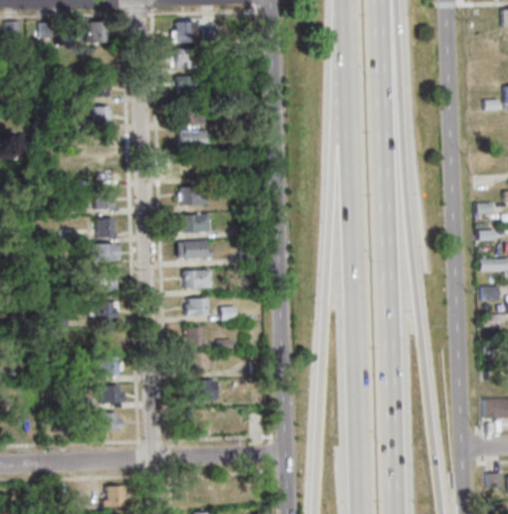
[(7,21),(20,21),(21,34),(8,35),(7,21)]
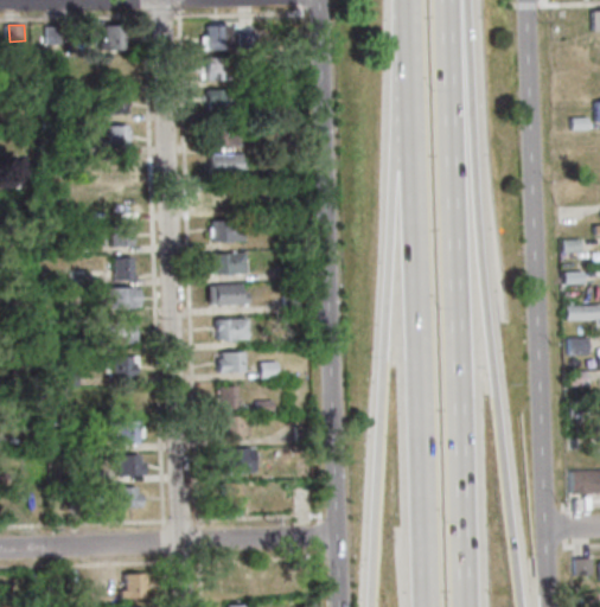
[(127,49),(104,50),(103,43),(109,43),(108,26),(126,25),(127,49)]
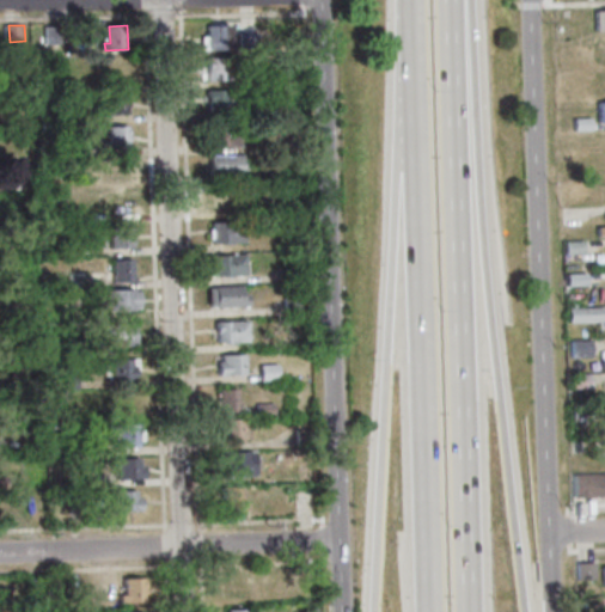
[(63,44),(49,44),(49,28),(63,26),(63,44)]
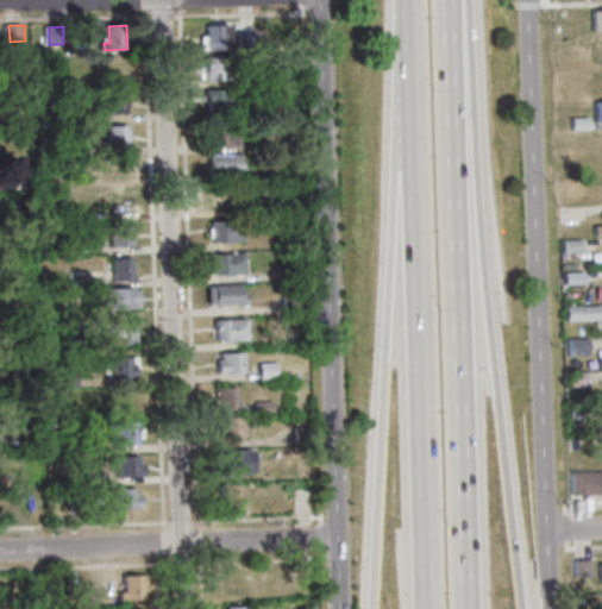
[(232,26),(232,49),(206,50),(206,38),(211,38),(211,26),(232,26)]
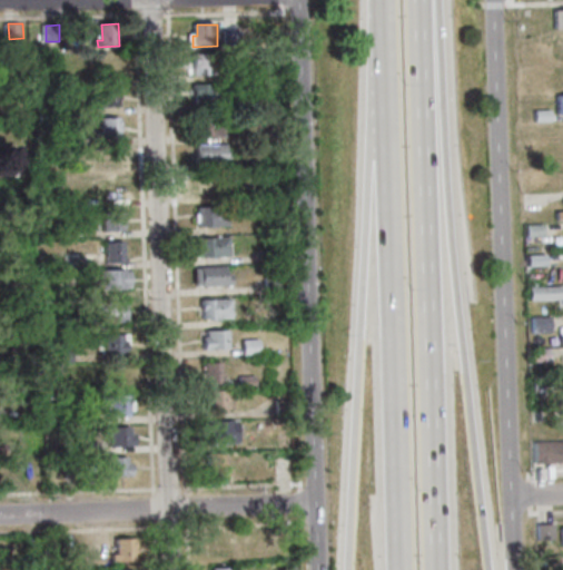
[(227,31),(243,31),(244,47),(228,47),(227,31)]
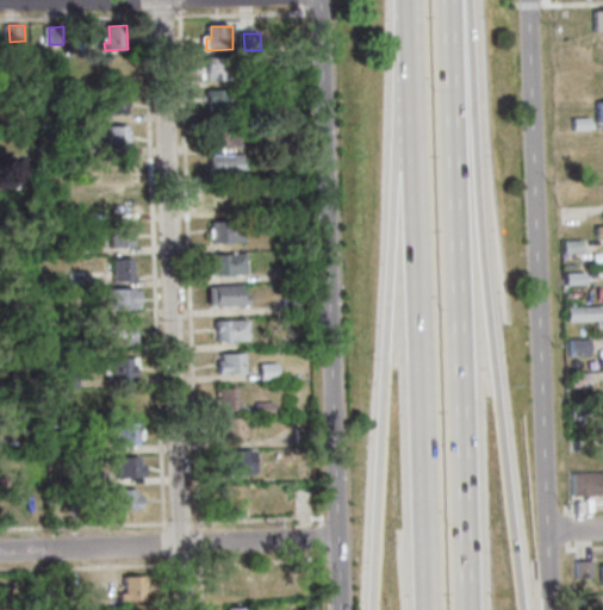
[(211,81),(211,58),(228,58),(229,74),(235,74),(235,81),(211,81)]
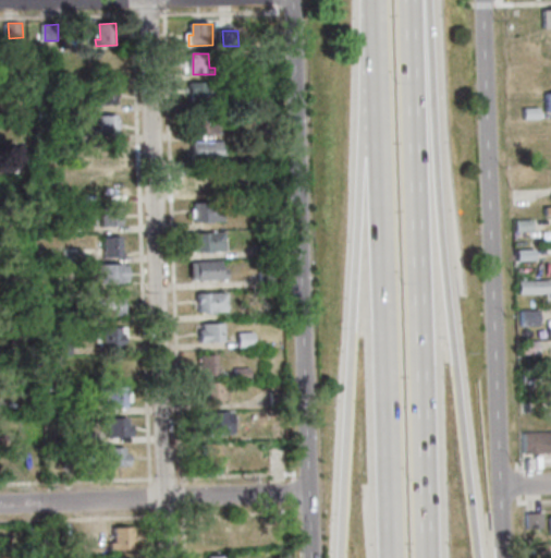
[(126,55),(96,55),(96,72),(126,72),(126,55)]
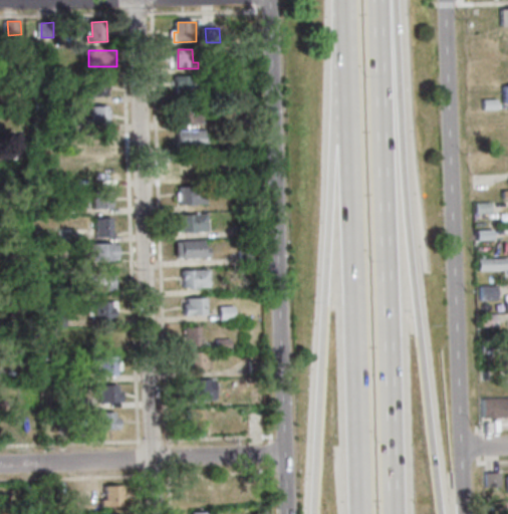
[(179,76),(205,75),(205,91),(179,92),(179,76)]
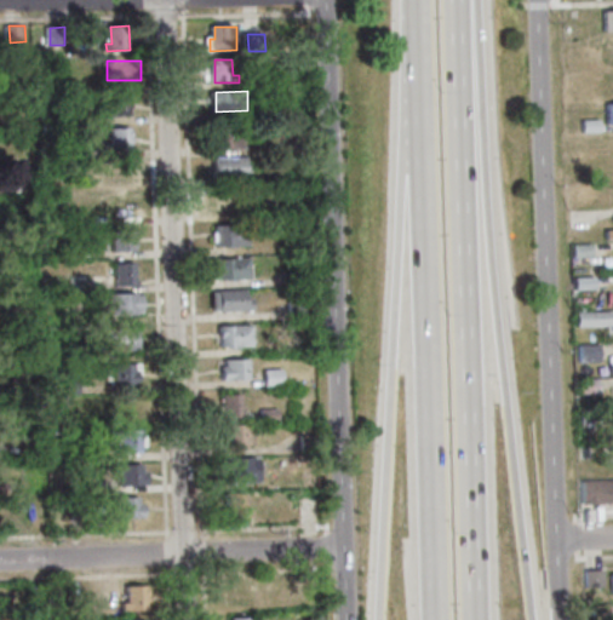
[(133,116),(110,116),(109,96),(133,96),(133,116)]
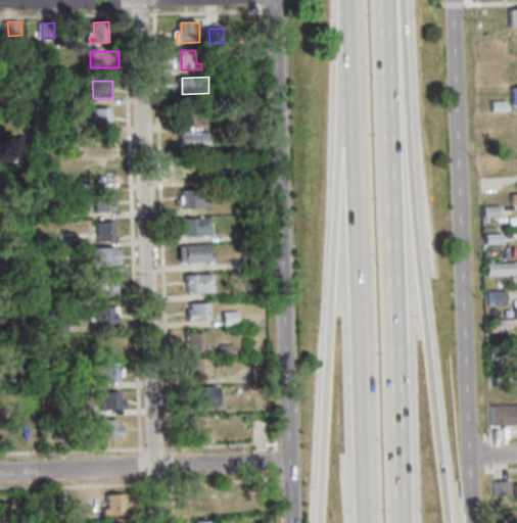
[(245,89),(259,89),(259,98),(246,98),(245,89)]
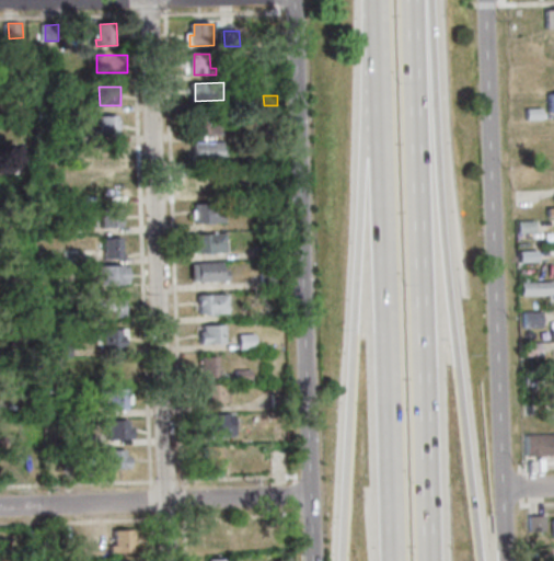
[(545,106),(530,107),(531,118),(546,118),(545,106)]
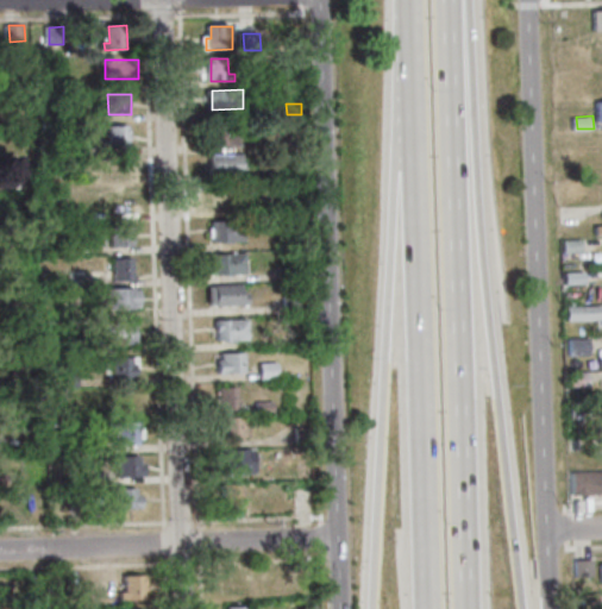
[(240,145),(213,146),(213,125),(240,124),(240,145)]
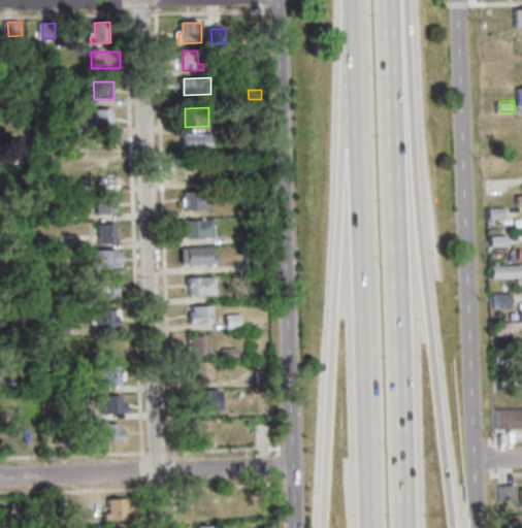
[(94,129),(94,123),(98,123),(98,109),(113,109),(113,128),(94,129)]
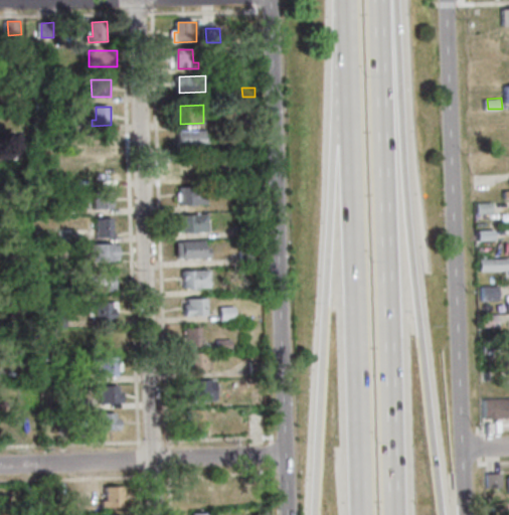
[(258,111),(259,127),(243,127),(243,112),(258,111)]
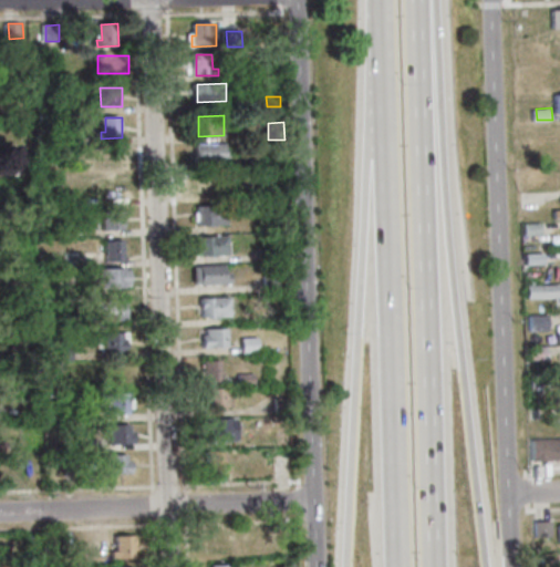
[(83,143),(72,143),(71,134),(82,134),(83,143)]
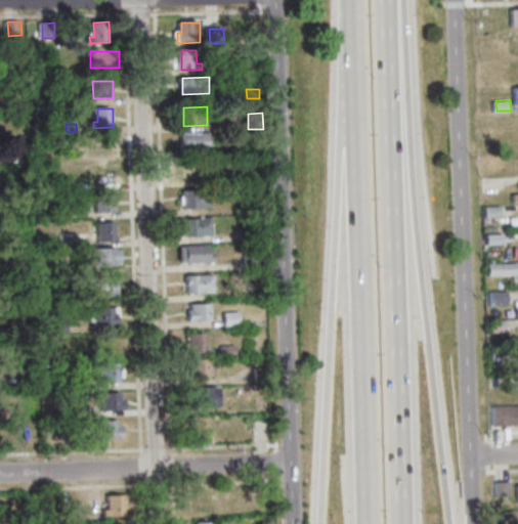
[(183,134),(211,133),(212,150),(184,151),(183,134)]
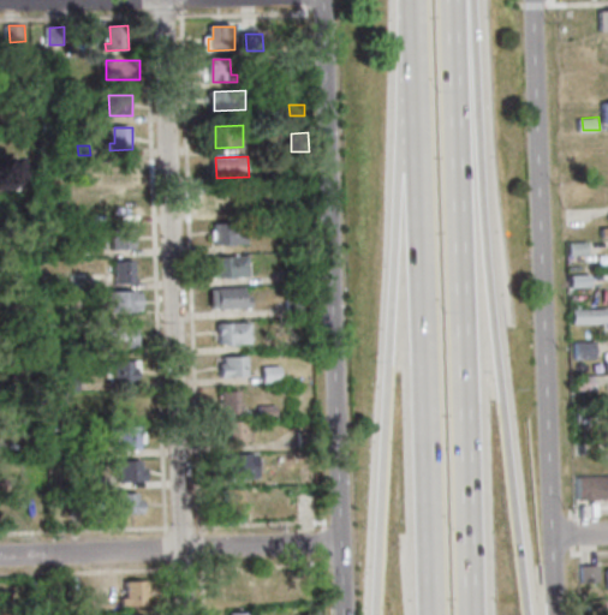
[(132,179),(109,180),(109,161),(132,160),(132,179)]
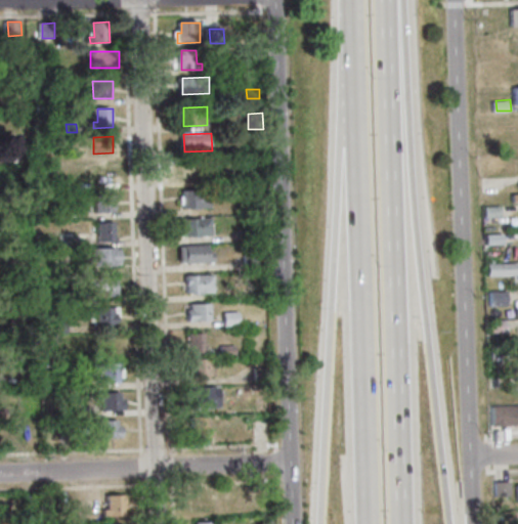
[(11,164),(10,147),(25,147),(25,163),(11,164)]
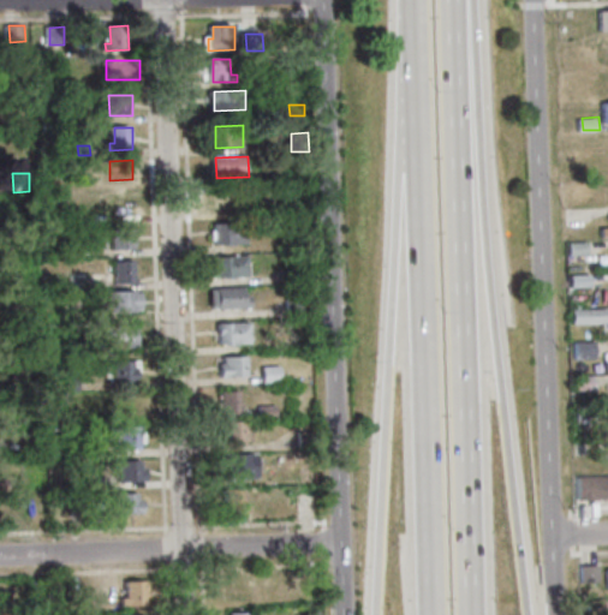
[(238,190),(239,209),(219,210),(218,191),(238,190)]
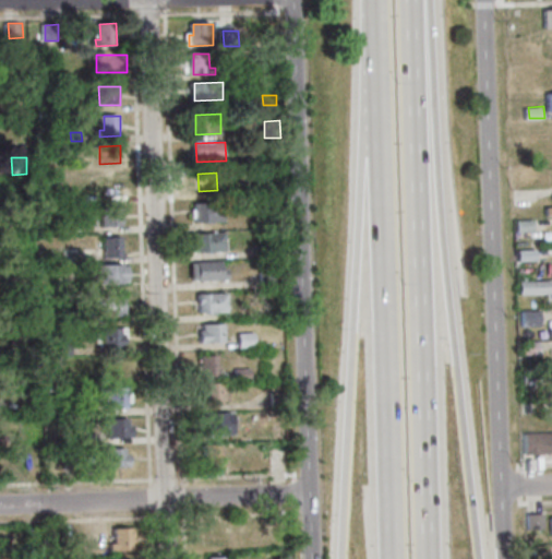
[(124,197),(123,176),(105,176),(106,198),(124,197)]
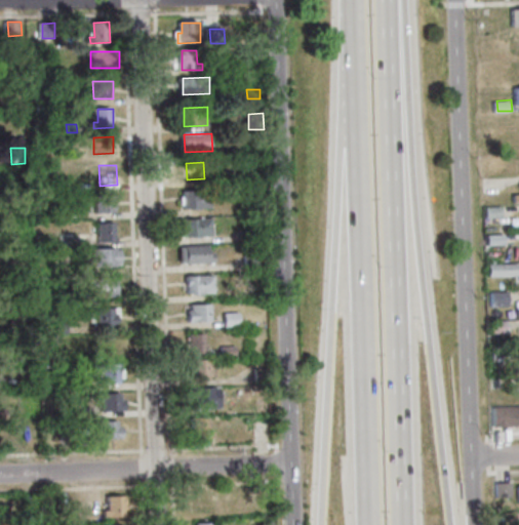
[(187,191),(212,190),(213,208),(188,209),(187,191)]
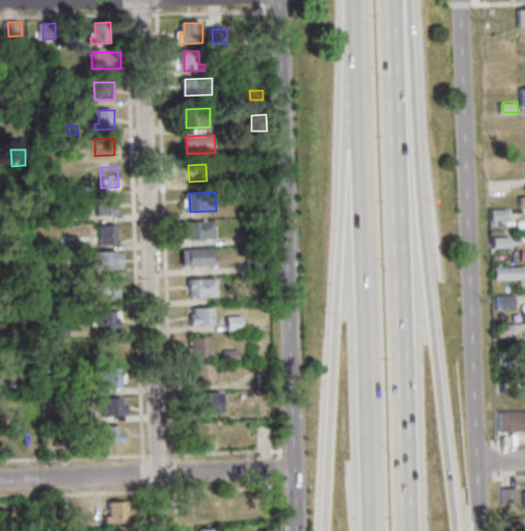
[(100,216),(99,195),(116,195),(117,216),(100,216)]
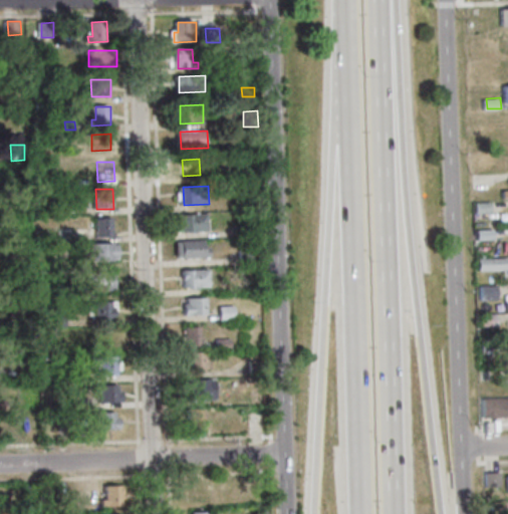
[(494,201),(478,201),(478,212),(494,212),(494,201)]
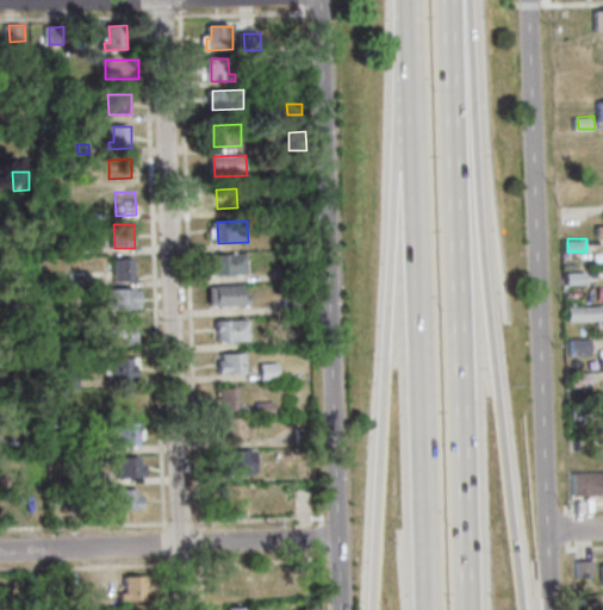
[(247,254),(248,274),(218,275),(217,255),(247,254)]
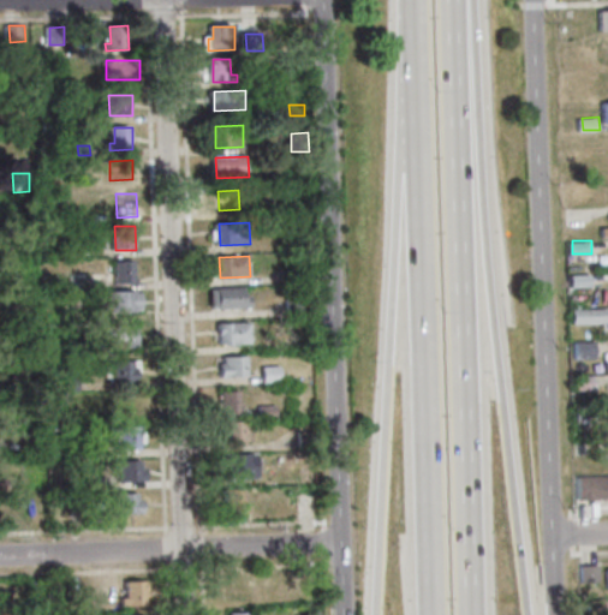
[(137,284),(119,284),(118,262),(136,261),(137,284)]
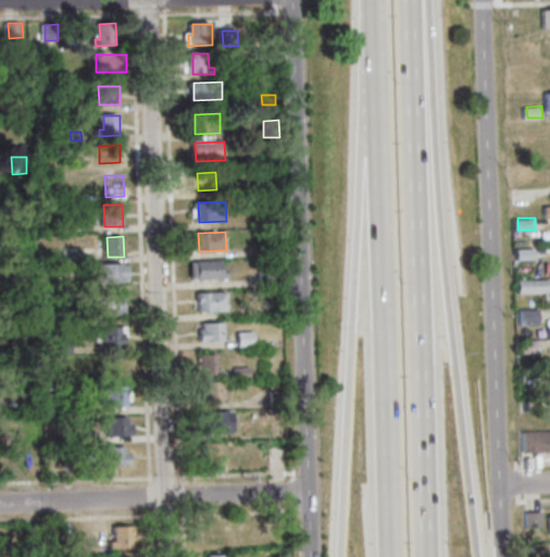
[(265,243),(282,242),(282,256),(266,257),(265,243)]
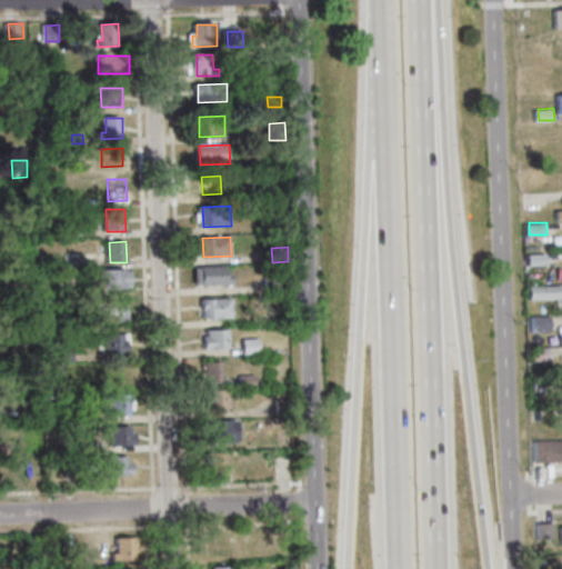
[(532,253),(532,263),(550,263),(549,252),(532,253)]
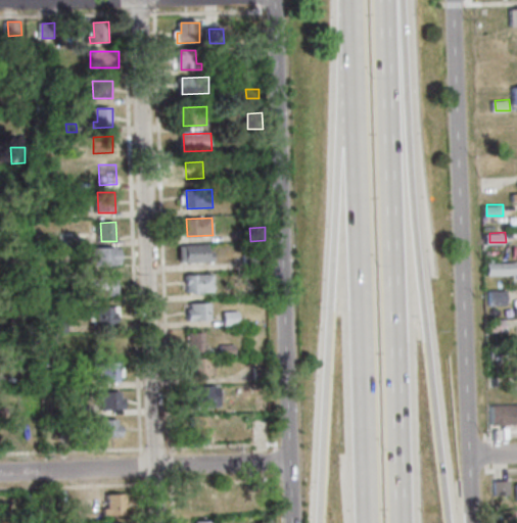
[(63,234),(78,233),(78,245),(63,245),(63,234)]
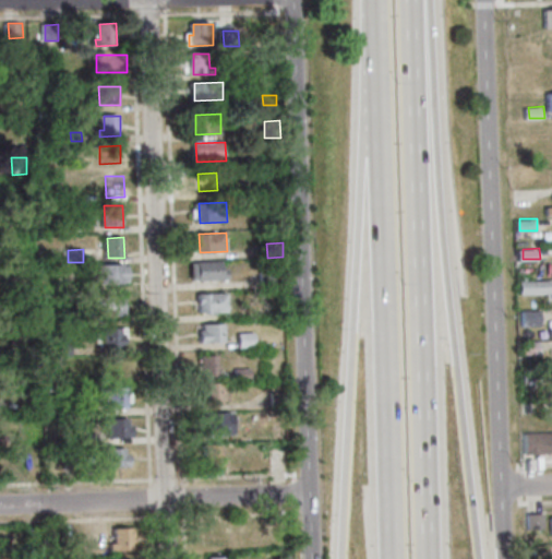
[(46,264),(40,262),(46,254),(50,257),(46,264)]
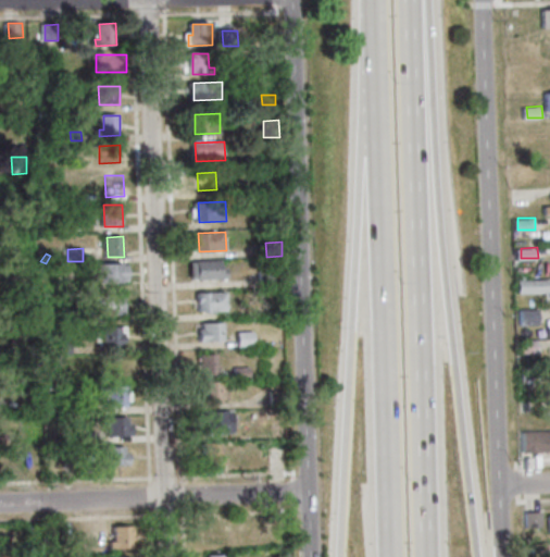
[(199,281),(199,279),(194,279),(194,263),(198,263),(198,262),(222,261),(222,270),(228,270),(228,280),(199,281)]
